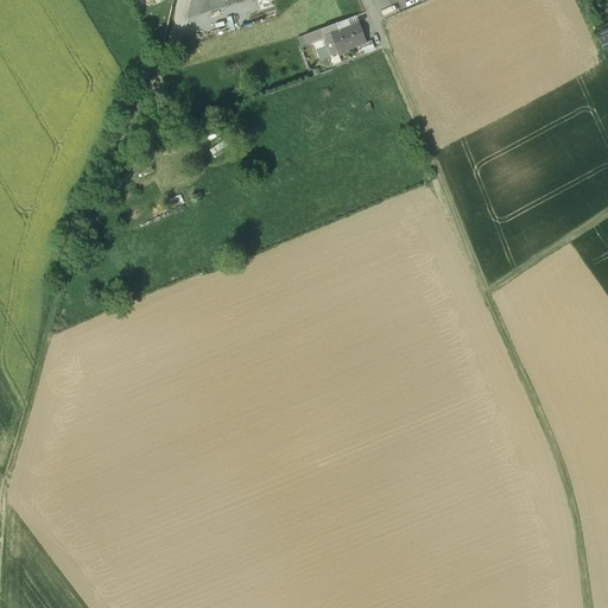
[(192,0),(188,18),(229,6),(229,4),(242,0),(192,0)]
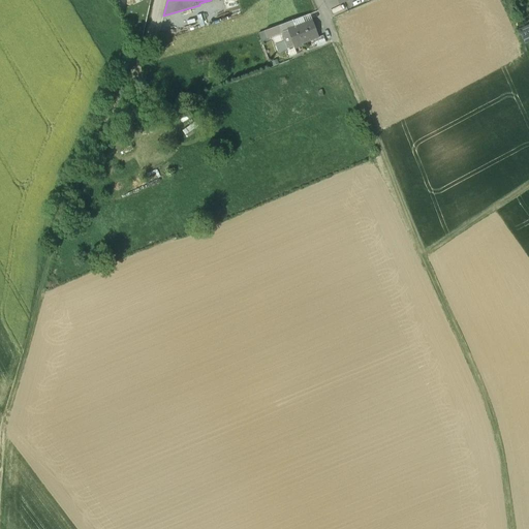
[(296,27),(312,21),(309,14),(292,21),(296,27)]
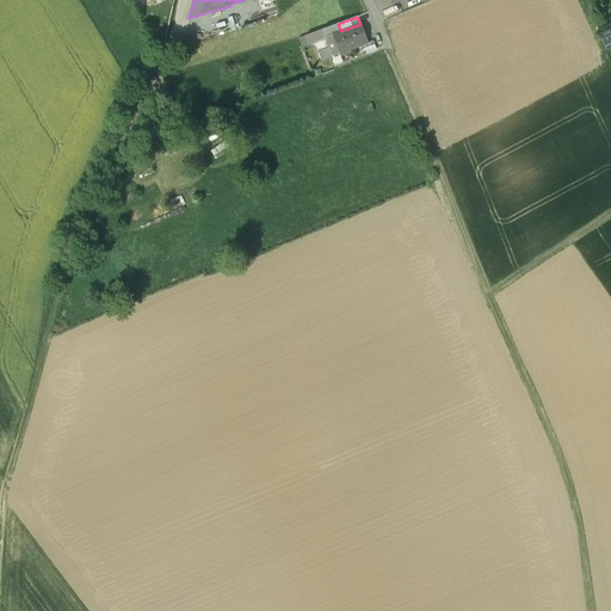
[(338,24),(322,30),(325,38),(332,36),(332,35),(341,31),(338,24)]
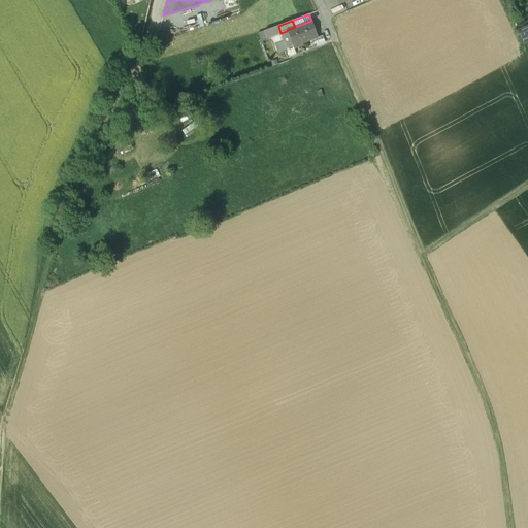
[(295,27),(287,30),(287,31),(293,46),(311,39),(318,37),(311,21),(295,27)]
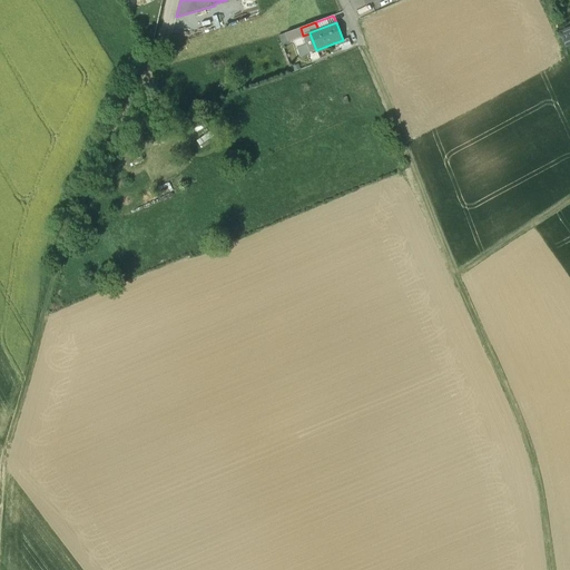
[(286,42),(303,36),(301,28),(278,36),(283,47),(287,45),(286,42)]
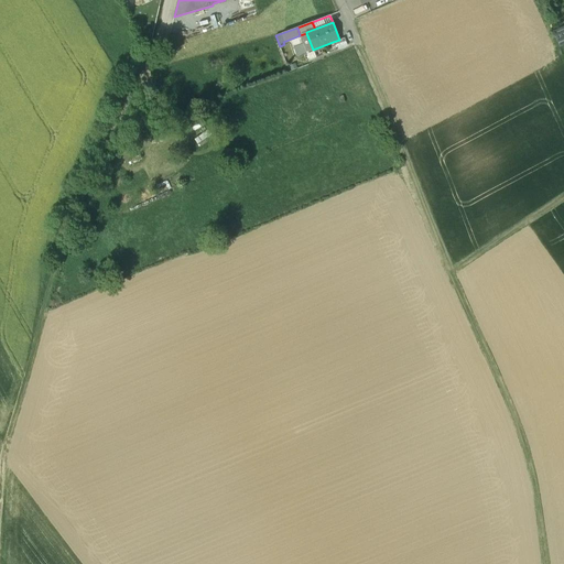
[(313,50),(306,33),(300,35),(303,44),(292,49),(296,56),(313,50)]
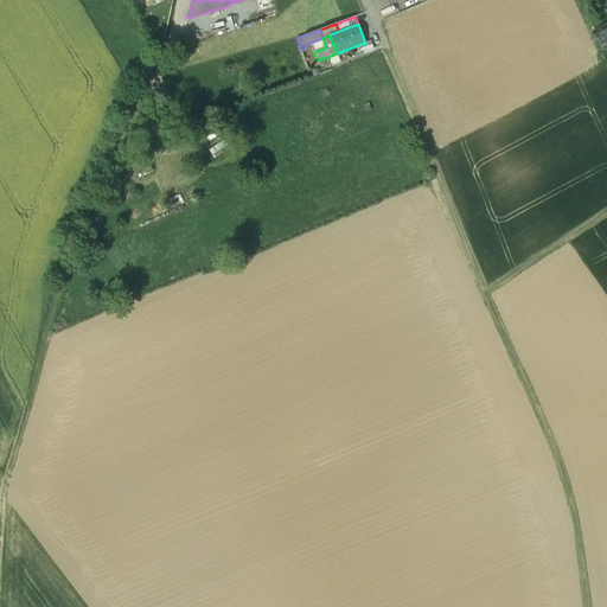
[(365,43),(358,45),(360,52),(372,48),(370,40),(365,43)]
